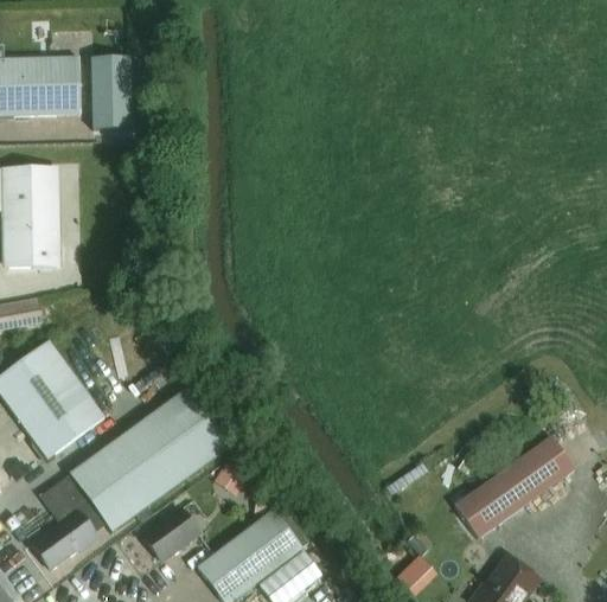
[(0,114),(81,113),(80,56),(4,58),(4,43),(0,43),(0,114)]
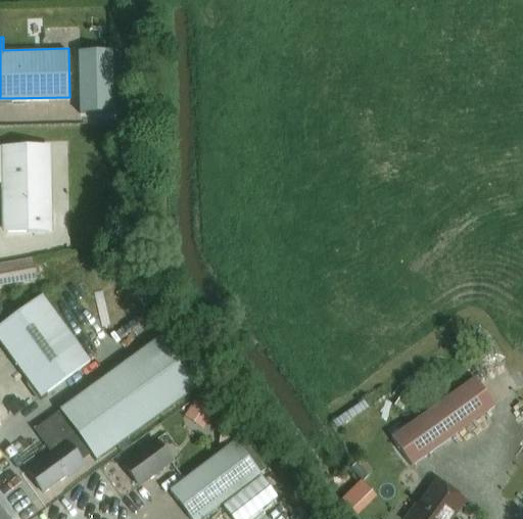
[(111,111),(110,51),(79,52),(80,112),(111,111)]
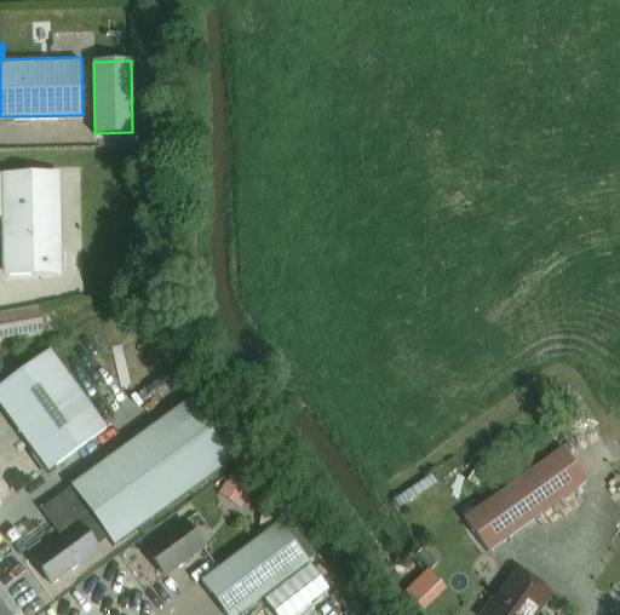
[(0,213),(6,214),(7,271),(58,270),(56,171),(5,172),(0,172),(0,213)]
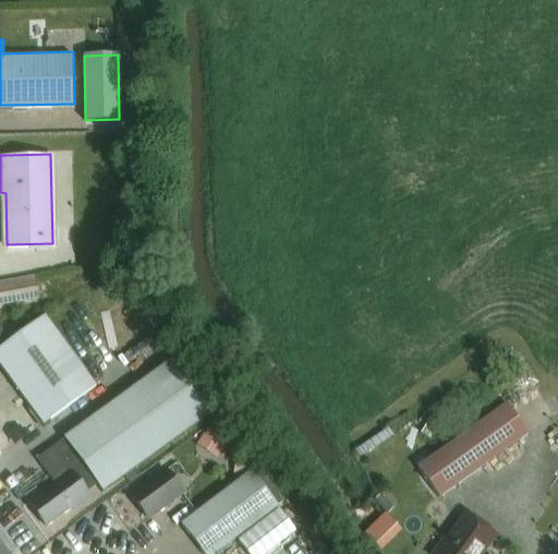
[(0,301),(39,294),(35,272),(0,278),(0,301)]
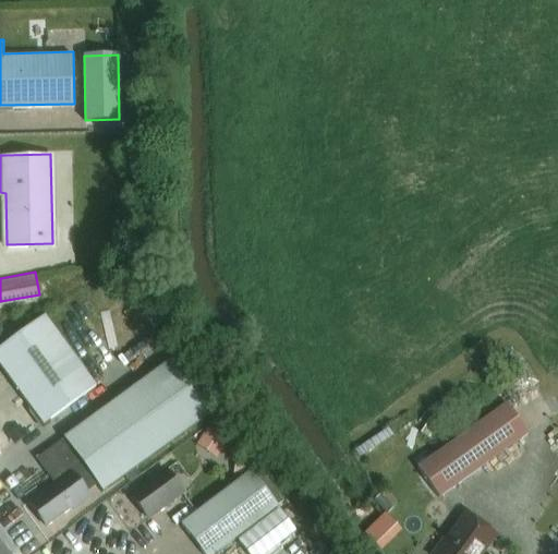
[(45,312),(0,345),(0,361),(44,421),(96,383),(45,312)]
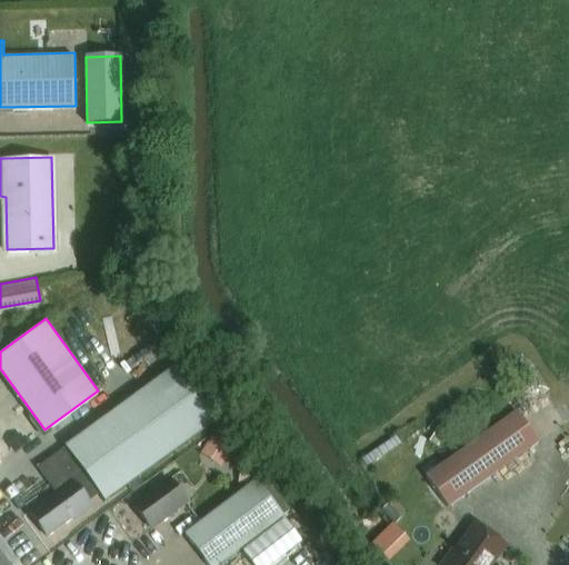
[(57,491),(30,509),(48,534),(75,514),(76,516),(92,504),(87,497),(98,489),(105,498),(212,419),(172,365),(38,464),(57,491)]
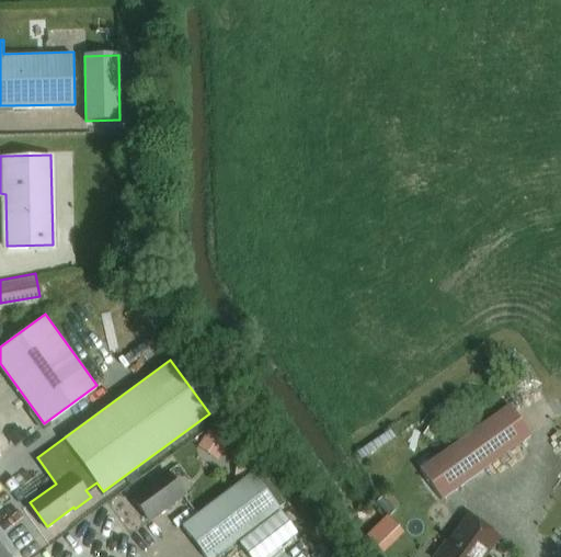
[(510,401),(420,466),(442,497),(531,432),(510,401)]
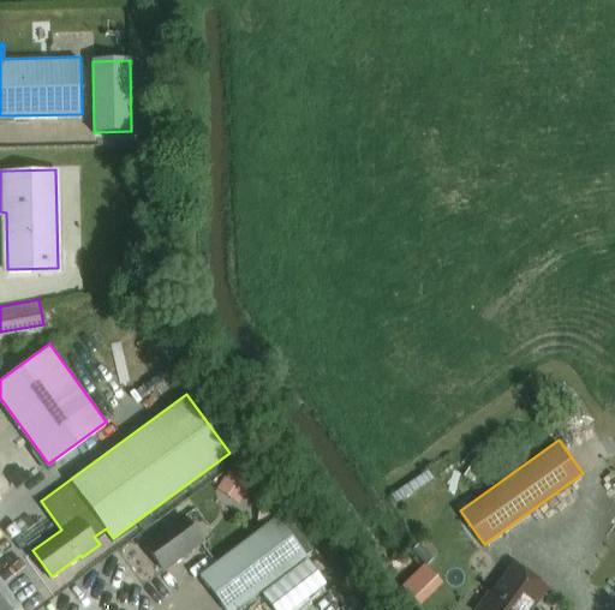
[(144,542),(163,568),(202,540),(183,514),(144,542)]
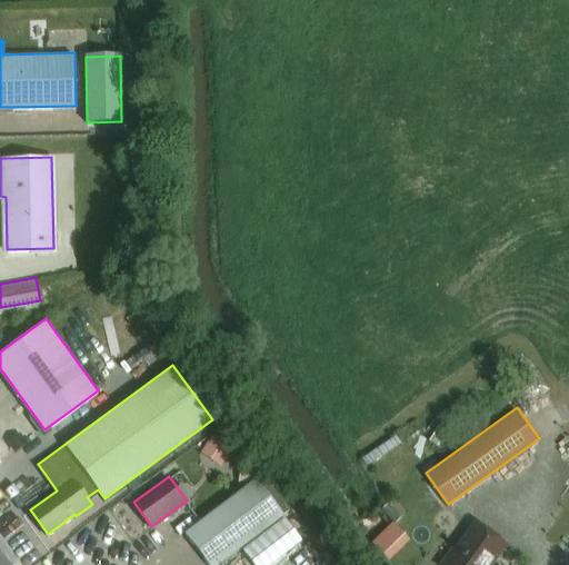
[(210,564),(213,564),(283,513),(256,478),(186,532),(210,564)]
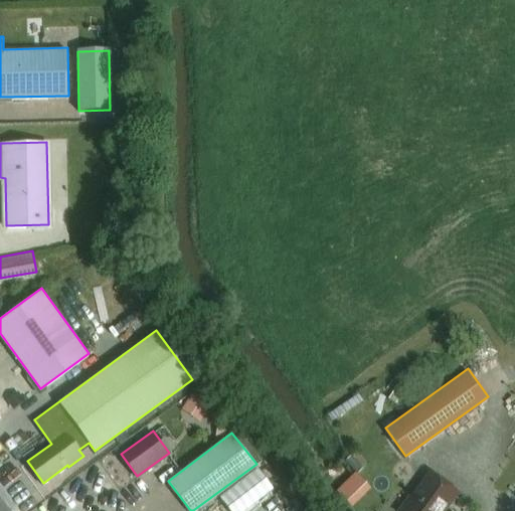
[(411,492),(398,509),(400,510),(440,510),(456,489),(432,472),(415,494),(411,492)]
